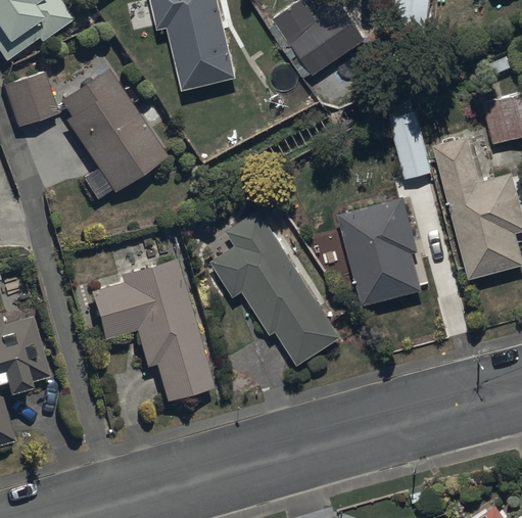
[(0,57),(4,63),(38,40),(40,42),(72,20),(56,0),(0,0),(0,57)]
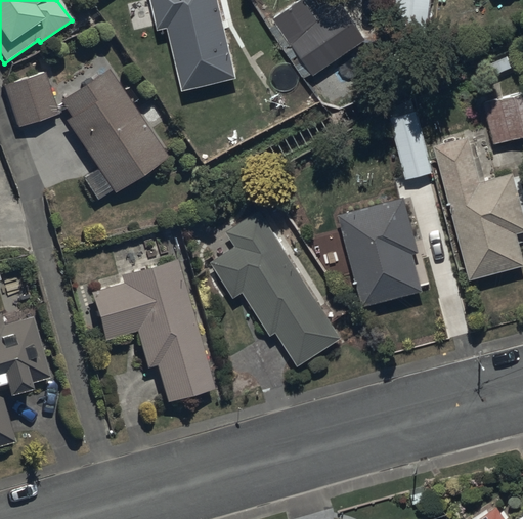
[(216,0),(149,0),(157,31),(168,28),(182,91),(234,80),(216,0)]
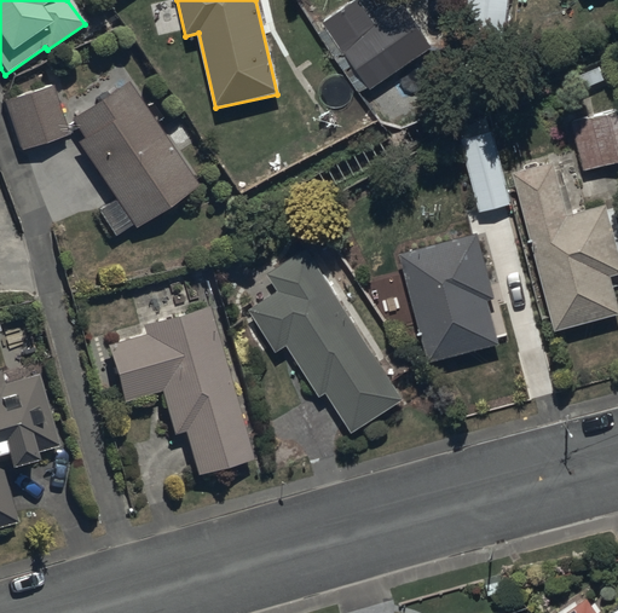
[(431,46),(402,6),(374,27),(354,0),(312,32),(358,94),(367,88),(369,92),(431,46)]
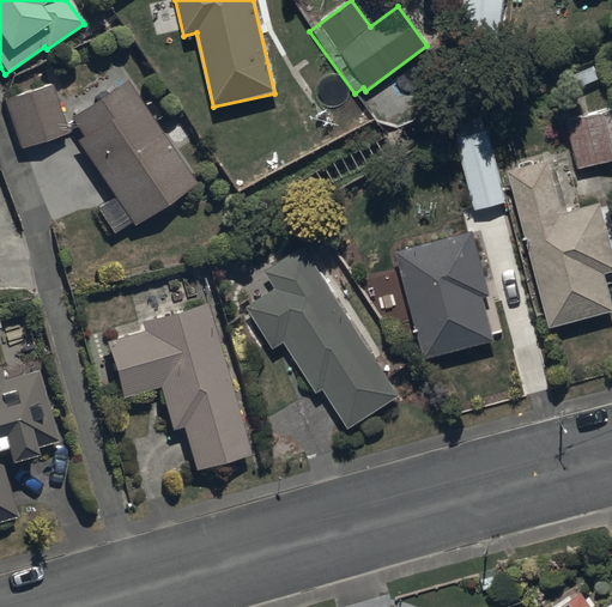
[(504,0),(460,0),(456,48),(500,53),(504,0)]
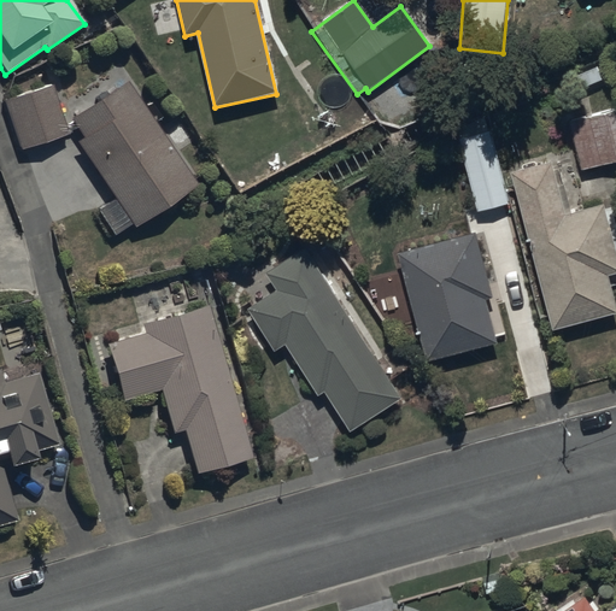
[(195,184),(123,83),(69,123),(80,139),(72,144),(113,201),(94,216),(110,239),(130,225),(133,229),(195,184)]
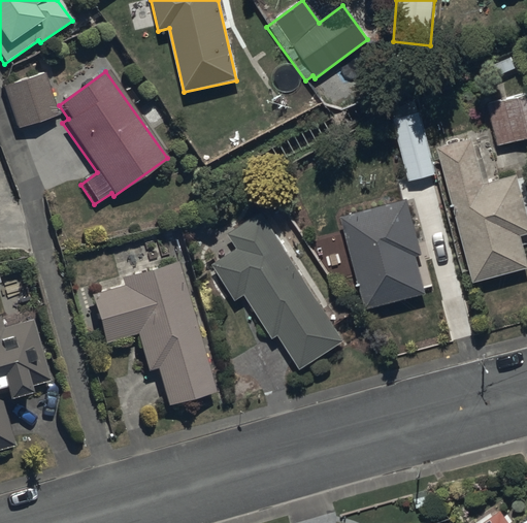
[(43,76),(3,89),(15,130),(56,118),(43,76)]
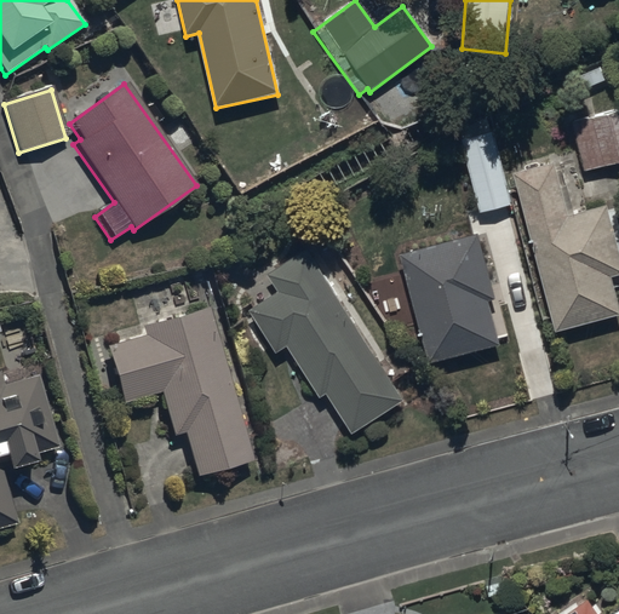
[(618,114),(573,126),(585,172),(618,162),(618,114)]
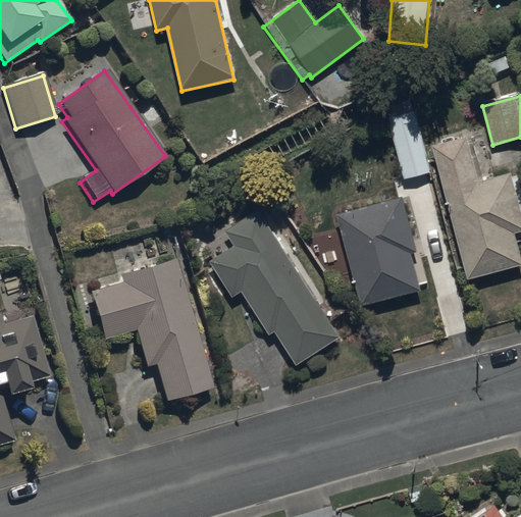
[(385,109),(388,119),(403,181),(430,174),(413,103),(385,109)]
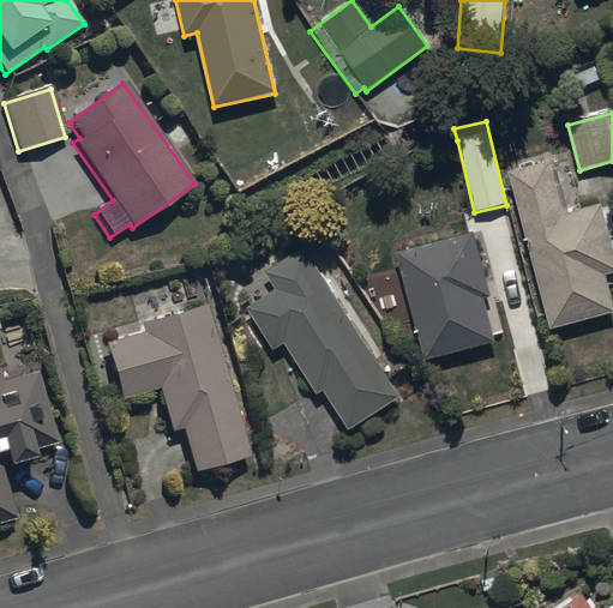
[(548,162),(509,173),(550,329),(612,312),(612,311),(604,275),(612,272),(612,248),(601,203),(568,211),(562,186),(556,187),(548,162)]
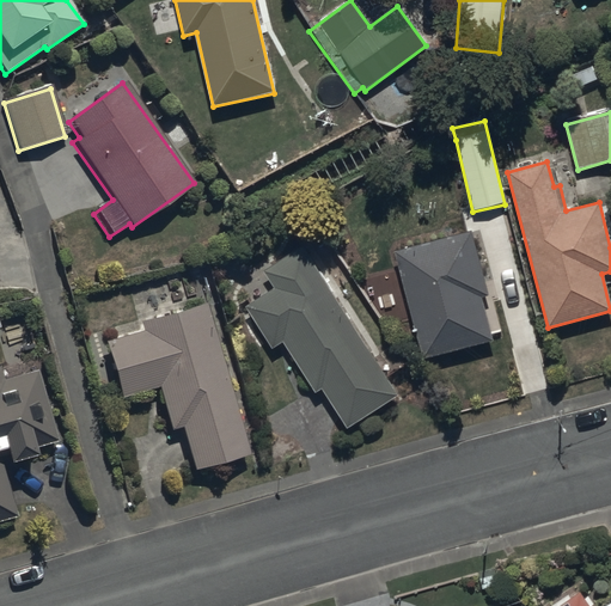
[(472,231),(396,251),(423,357),(493,340),(481,297),(489,294),(472,231)]
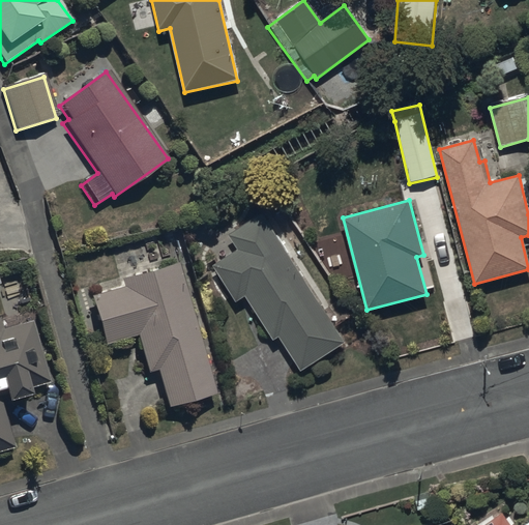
[(347,339),(262,213),(229,236),(238,251),(214,267),(238,302),(245,298),(273,341),(280,337),(301,369),(347,339)]
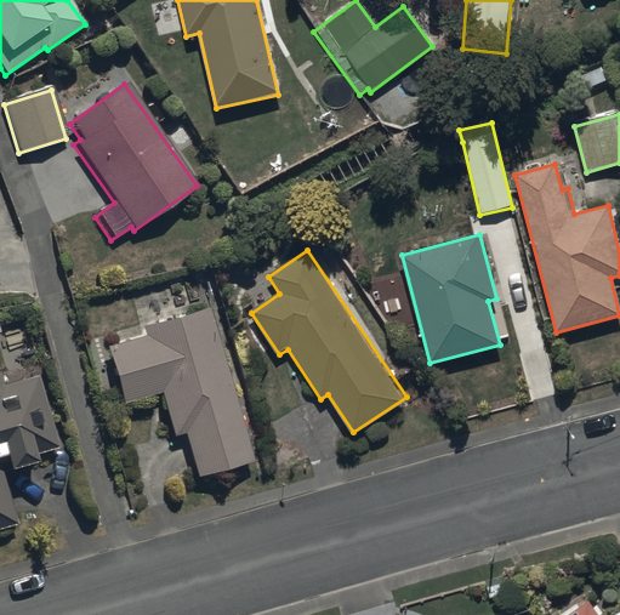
[(143,336),(107,347),(106,348),(123,404),(159,393),(172,437),(183,434),(197,477),(251,460),(205,308),(141,329),(143,336)]
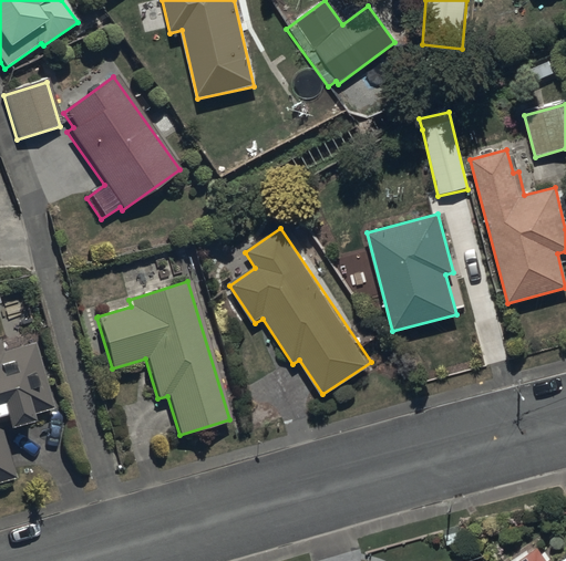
[(0,482),(13,478),(0,432),(0,426),(52,412),(32,345),(2,354),(0,346),(0,482)]
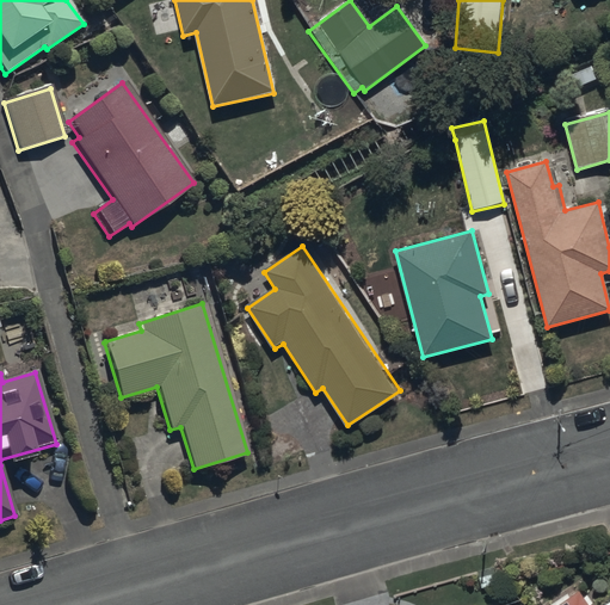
[(587,604),(579,592),(559,604),(609,604),(609,600),(604,604),(587,604)]
